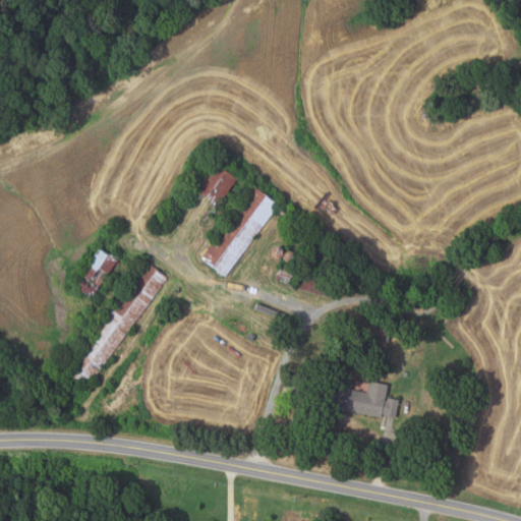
[(213,207),(193,191),(215,163),(235,178),(213,207)]
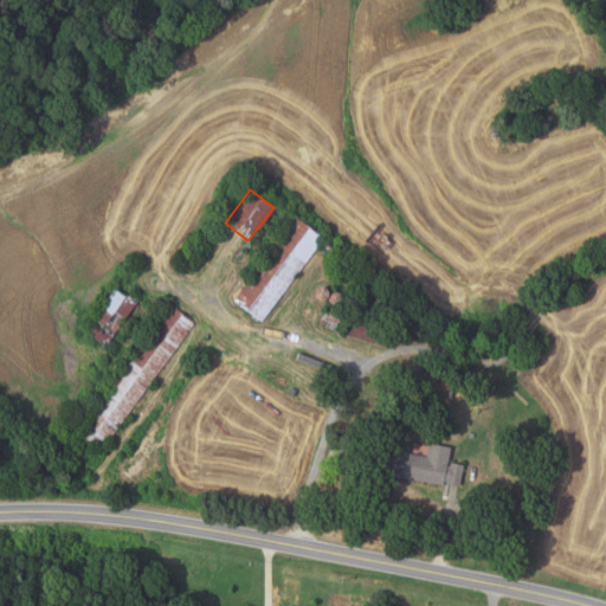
[(262,320),(232,298),(292,216),(321,237),(262,320)]
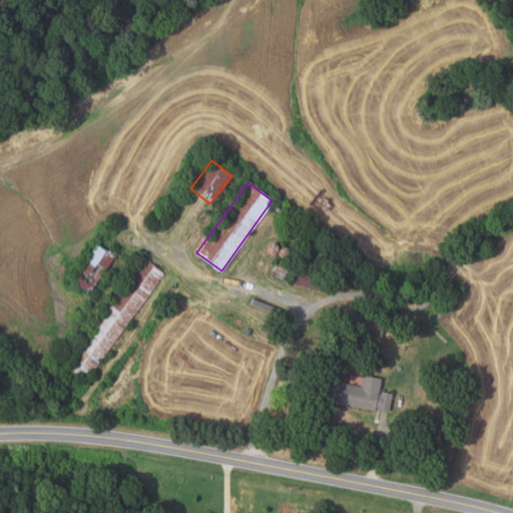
[(90,291),(72,279),(95,243),(113,254),(90,291)]
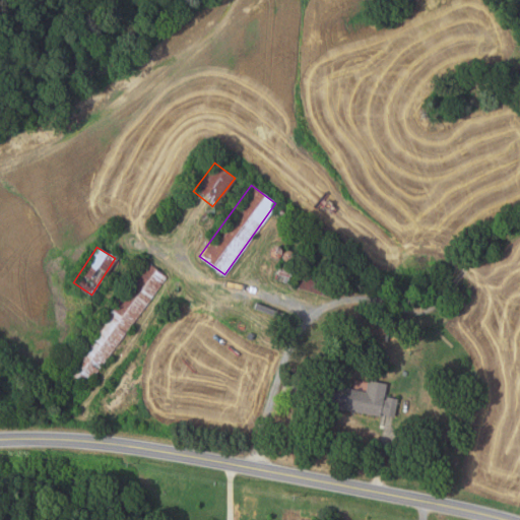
[(167,278),(85,383),(63,367),(144,261),(167,278)]
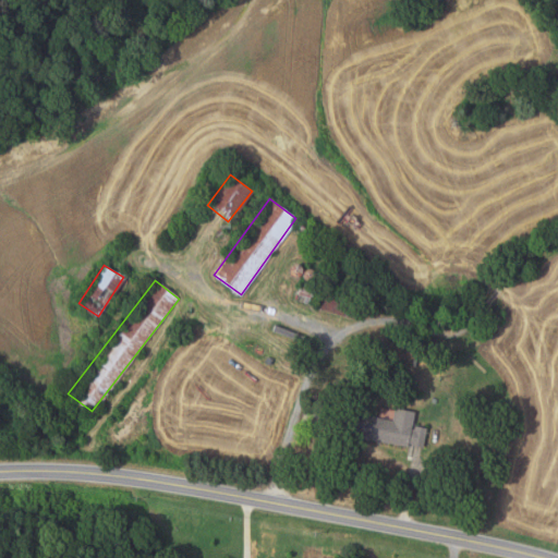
[(367,319),(315,304),(319,289),(372,303),(367,319)]
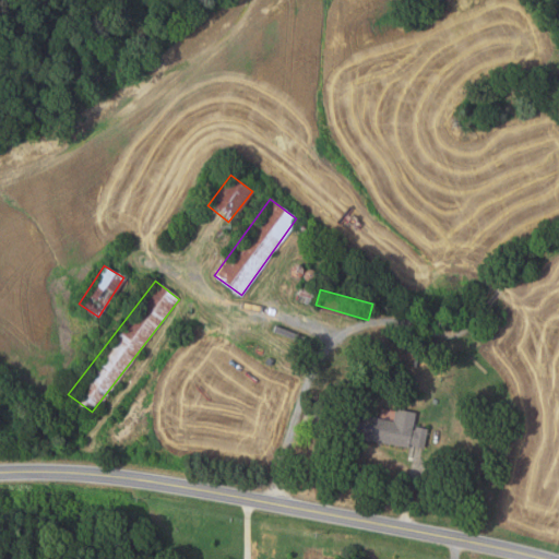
[(426,428),(423,448),(407,444),(406,448),(351,437),(355,412),(392,419),(394,408),(414,412),(412,426),(426,428)]
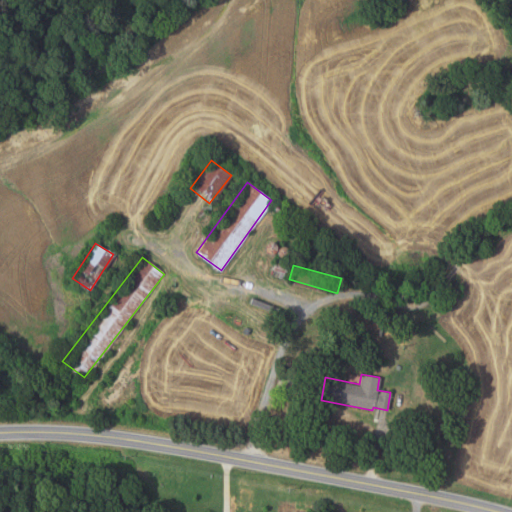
All buildings are outlined.
